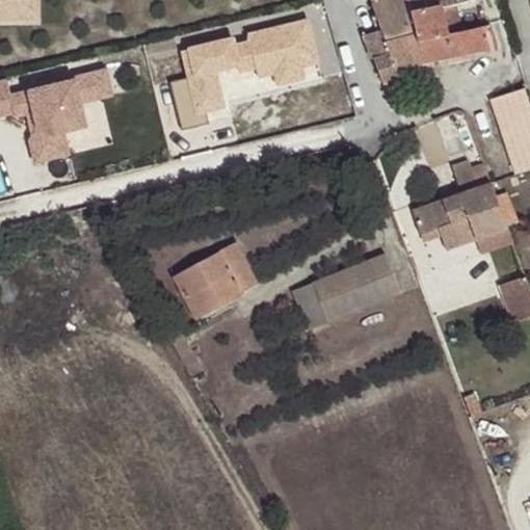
[(0,18),(22,18),(21,0),(0,0),(0,18)]
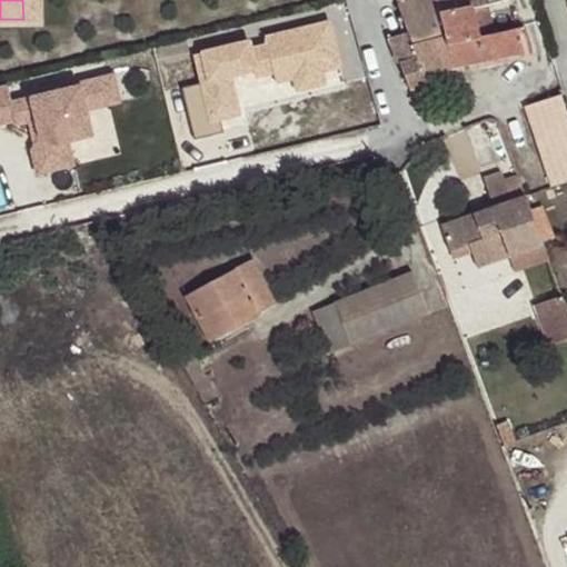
[(22,0),(23,19),(37,19),(37,0),(22,0)]
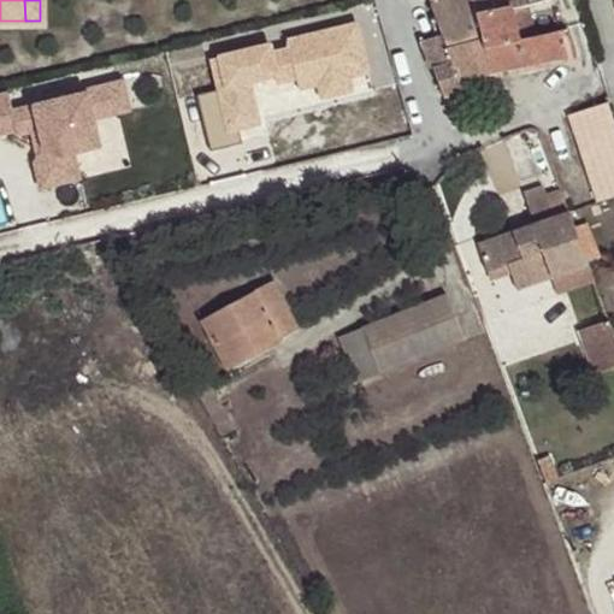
[(478,21),(476,15),(473,7),(490,0),(430,0),(441,33),(444,31),(478,21)]
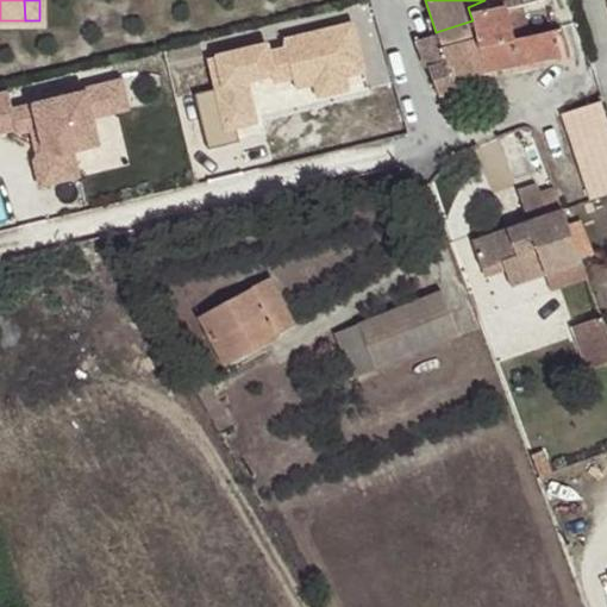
[(470,14),(495,8),(492,0),(485,0),(468,7),(470,14)]
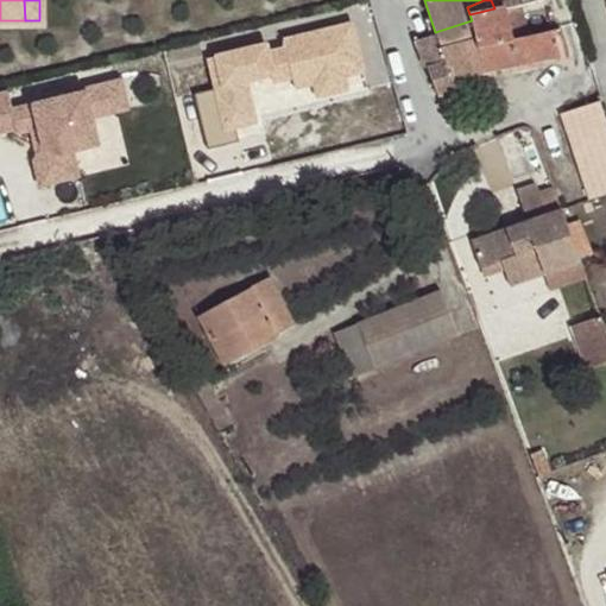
[(528,35),(518,2),(494,8),(469,14),(472,20),(475,35),(478,45),(528,35)]
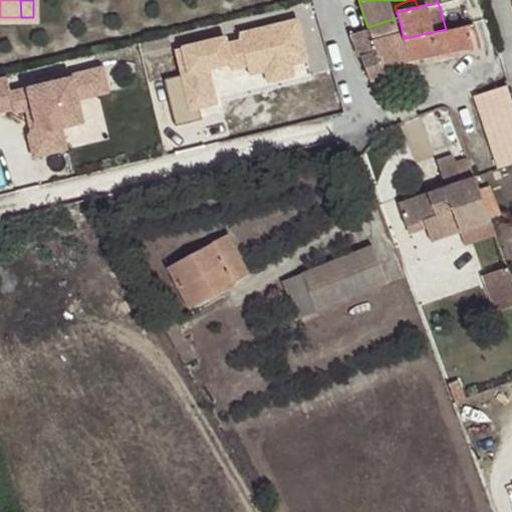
[(386,34),(402,29),(399,17),(370,26),(371,26),(373,31),(385,28),(386,34)]
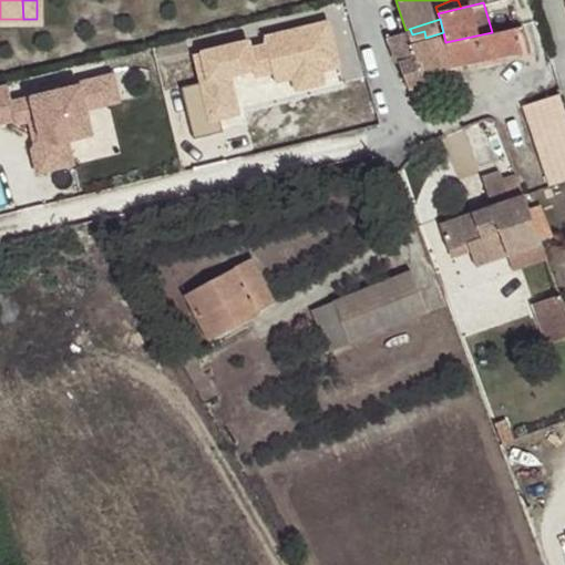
[(204,84),(185,89),(197,136),(223,130),(219,116),(239,111),(232,78),(274,67),(278,83),(293,80),(296,94),(321,88),(318,74),(342,69),(331,24),(198,58),(204,84)]
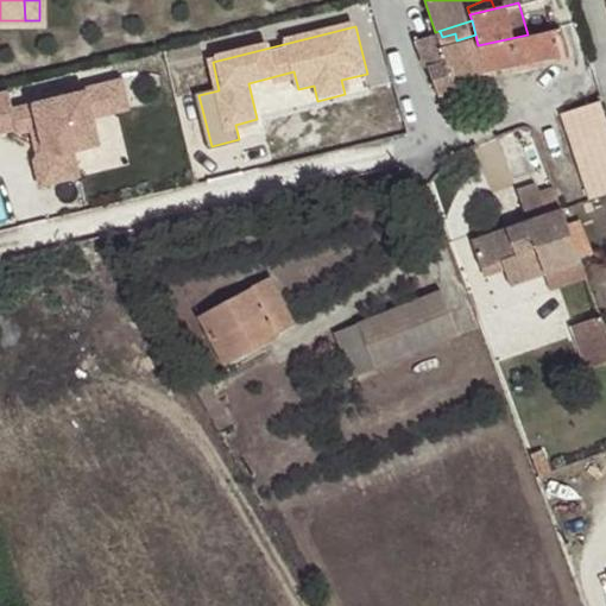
[(550,29),(528,35),(478,45),(487,71),(560,55),(550,29)]
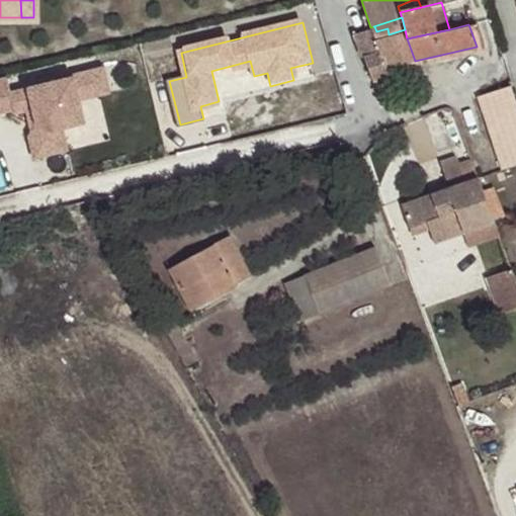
[(370,27),(354,32),(371,80),(388,75),(387,68),(415,61),(407,38),(405,29),(389,34),(388,28),(376,31),(374,26),(373,26),(370,27)]
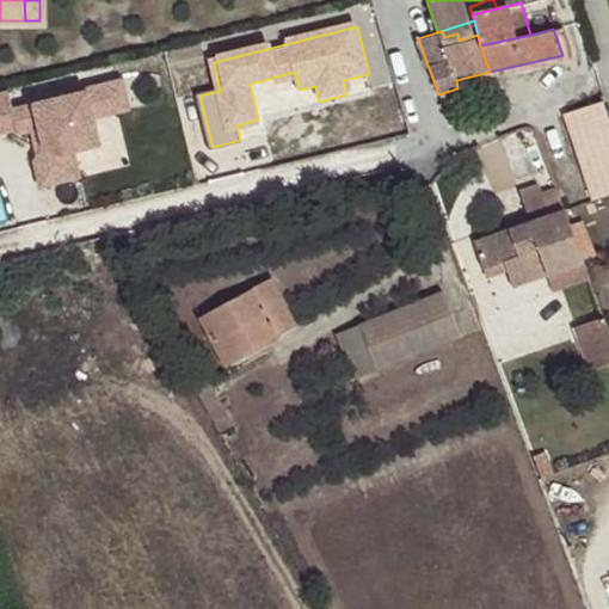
[(7,96),(0,97),(0,141),(24,135),(37,189),(75,179),(69,154),(96,147),(90,122),(128,114),(121,85),(12,111),(7,96)]
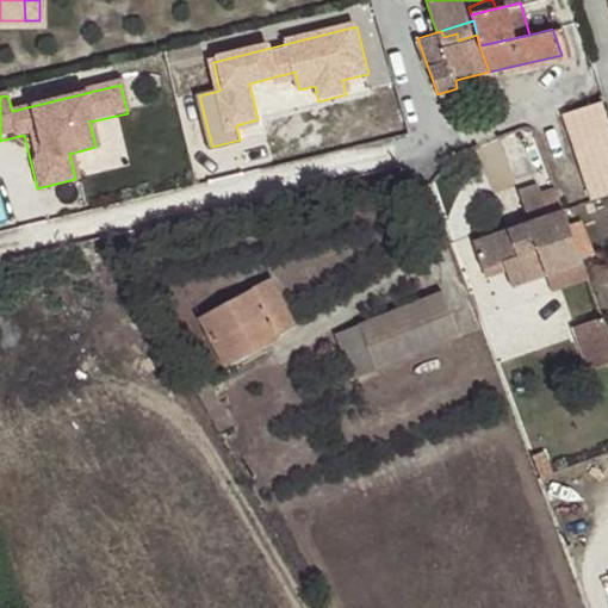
[(590,199),(607,193),(607,119),(602,100),(563,113),(590,199)]
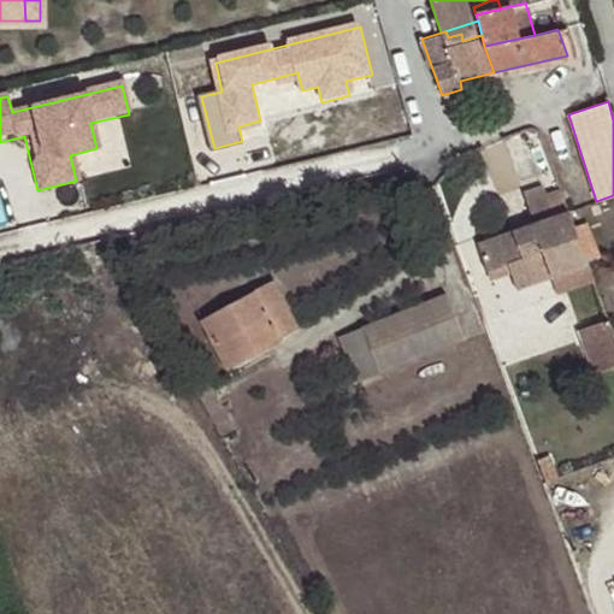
[(553,218),(545,194),(542,188),(524,194),(535,224),(478,244),(489,273),(507,267),(515,287),(549,275),(585,263),(573,228),(568,212),(553,218)]
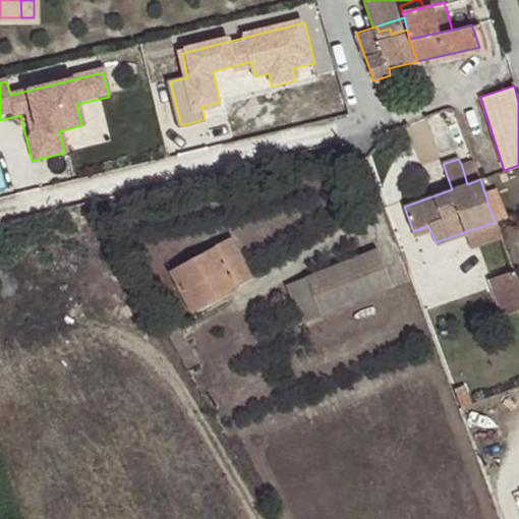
[(480,179),(472,160),(461,164),(467,184),(480,179)]
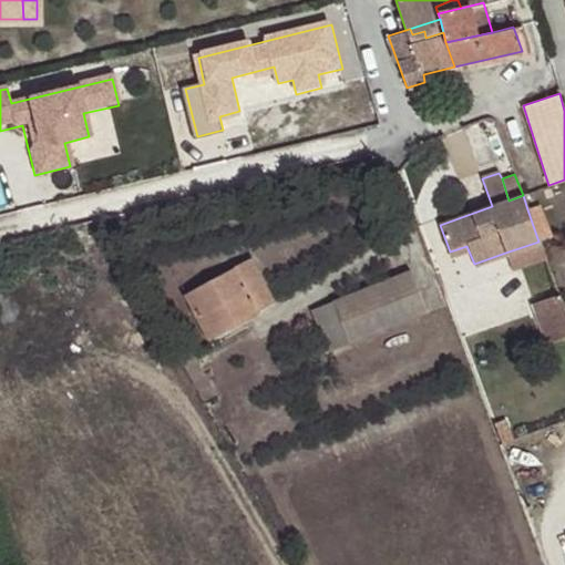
[(532,192),(523,195),(527,209),(536,205),(532,192)]
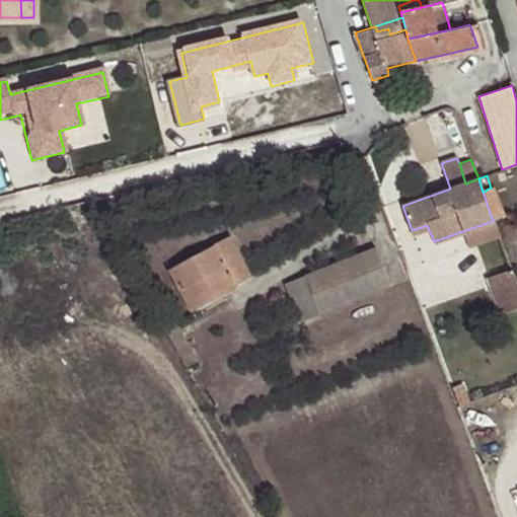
[(493,221),(462,231),(468,248),(499,237),(493,221)]
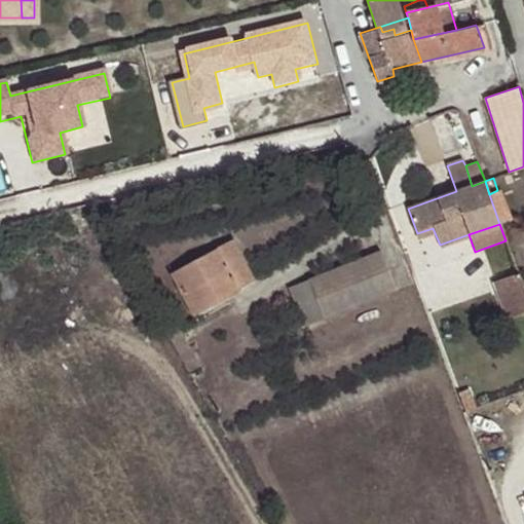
[(231,241),(170,273),(186,305),(219,289),(222,296),(237,288),(236,286),(251,278),(231,241)]
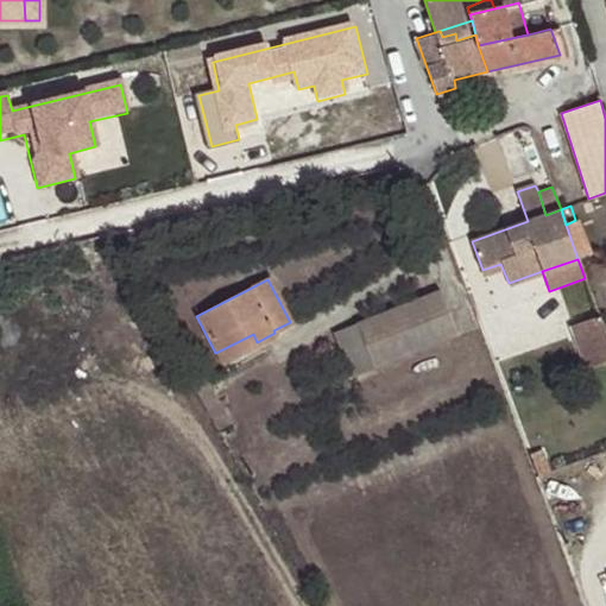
[(355,324),(373,367),(453,335),(436,291),(355,324)]
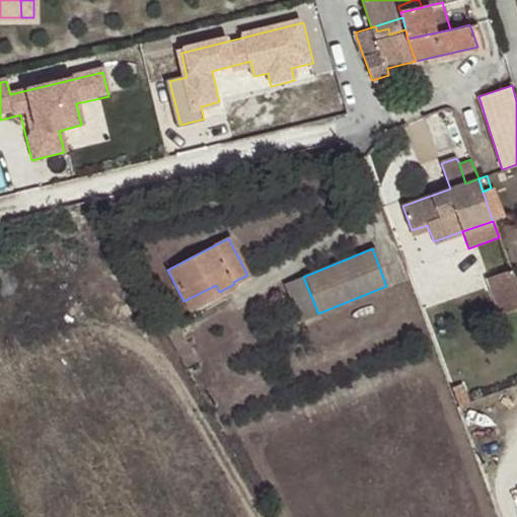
[(501,313),(516,307),(516,287),(510,269),(487,277),(501,313)]
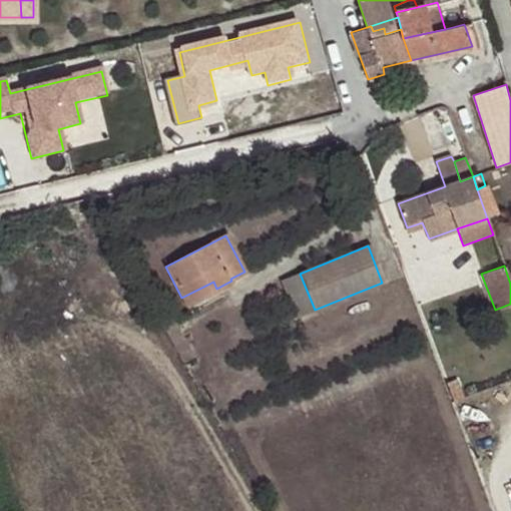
[(295,318),(315,310),(300,274),(281,281),(295,318)]
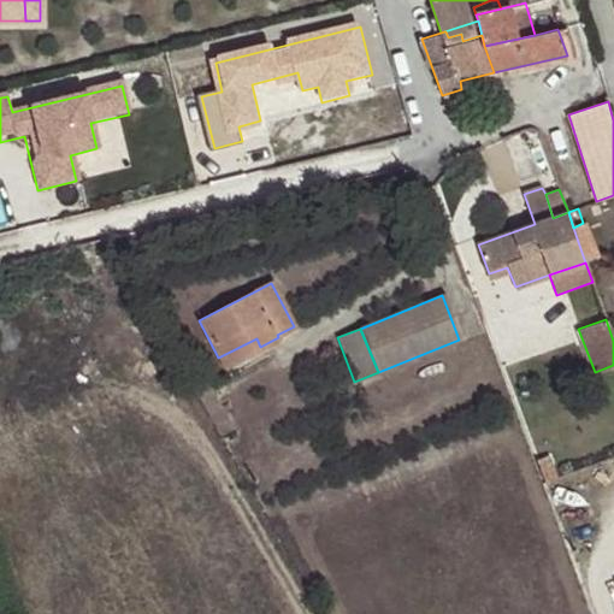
[(223,366),(260,347),(257,338),(218,358),(223,366)]
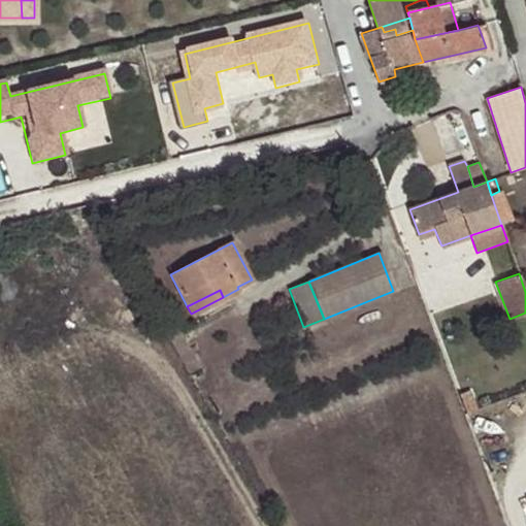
[(174,321),(162,328),(188,372),(200,365),(174,321)]
